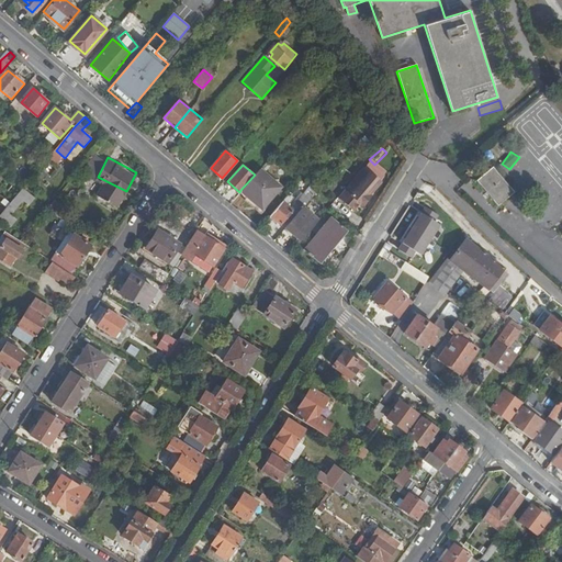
[(380,182),(362,167),(337,197),(355,210),(359,204),(362,206),(370,198),(369,195),(380,182)]
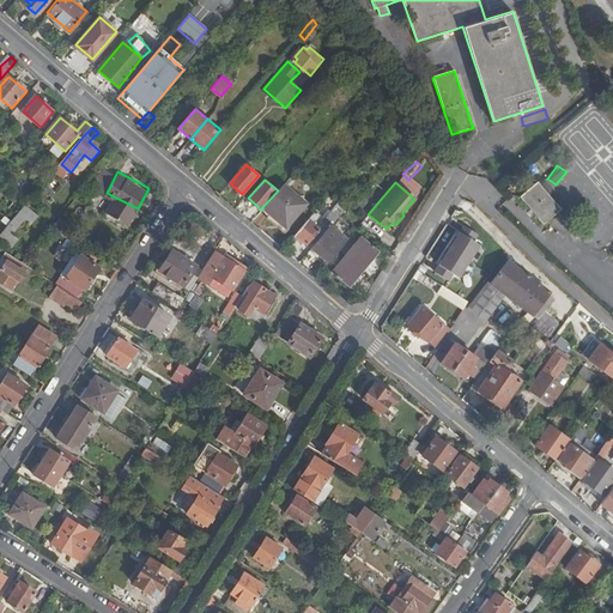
[(560,210),(536,182),(520,196),(544,224),(560,210)]
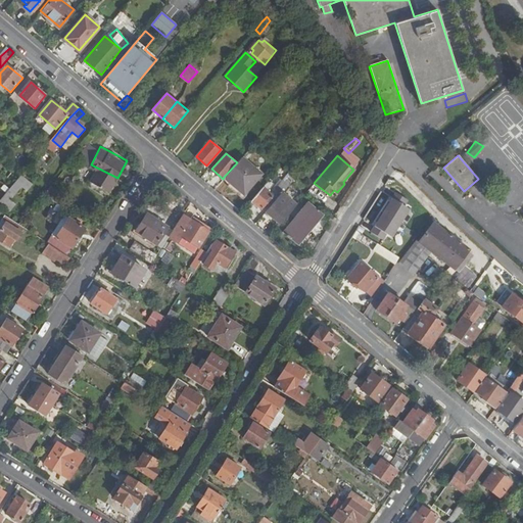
[(262,174),(241,156),(237,162),(224,177),(243,194),(262,174)]
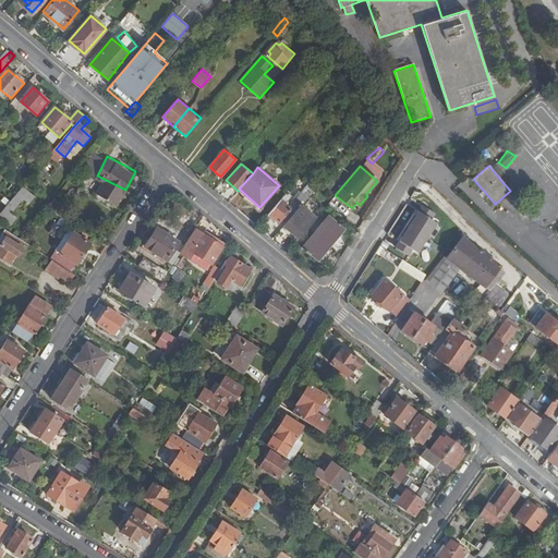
[(366,194),(367,196),(378,182),(377,181),(366,194)]
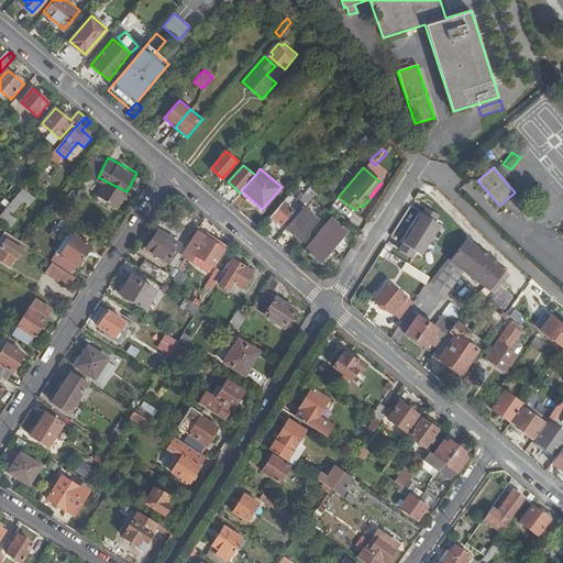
[(23,188),(0,216),(0,218),(4,222),(29,194),(23,188)]
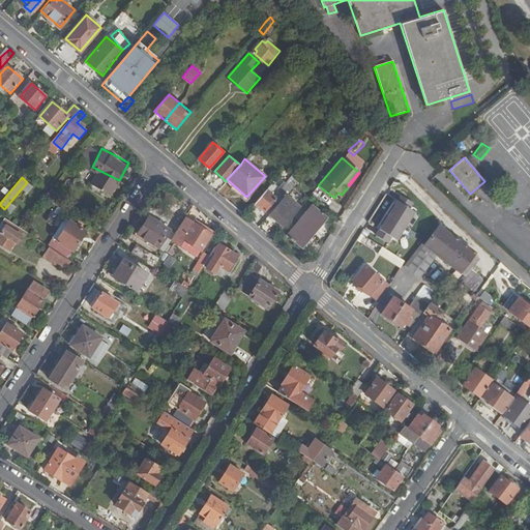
[(286,196),(295,184),(289,179),(280,190),(286,196)]
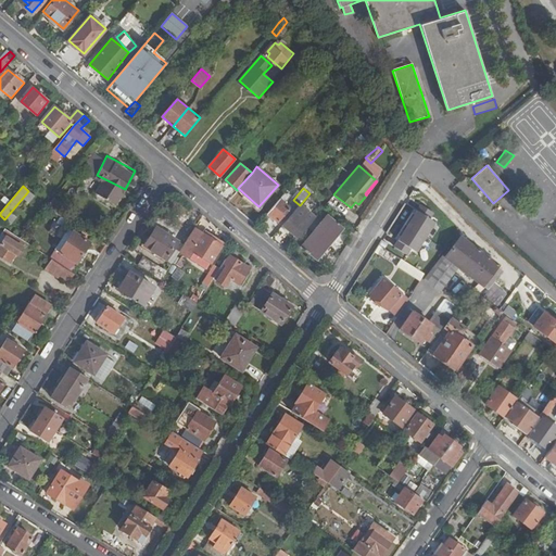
[(54,199),(47,206),(54,214),(62,206),(54,199)]
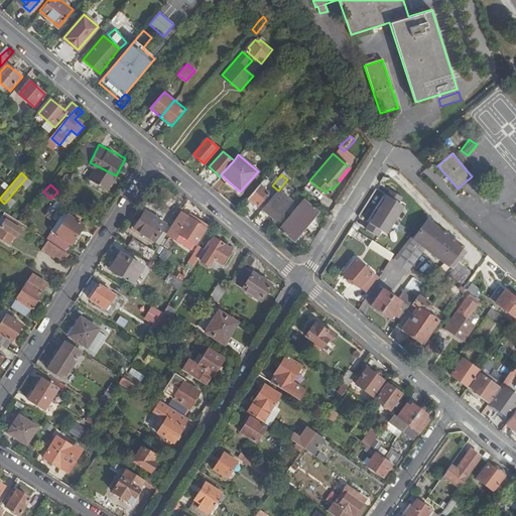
[(270,192),(260,184),(248,198),(258,207),(270,192)]
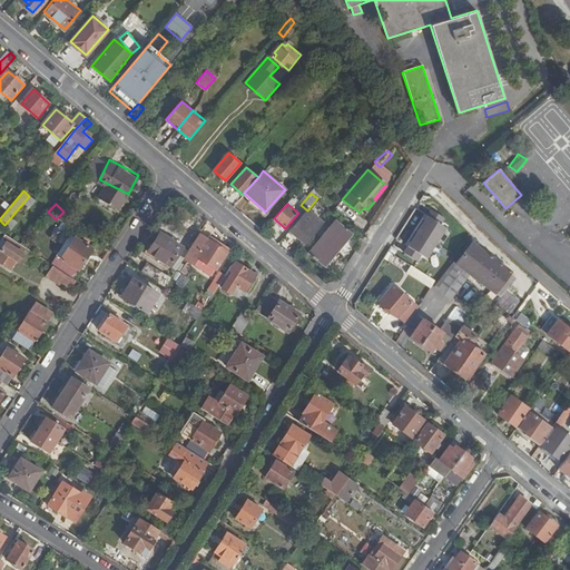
[(446,217),(433,209),(429,216),(426,214),(409,241),(412,243),(405,252),(418,261),(422,254),(428,257),(448,227),(442,224),(446,217)]
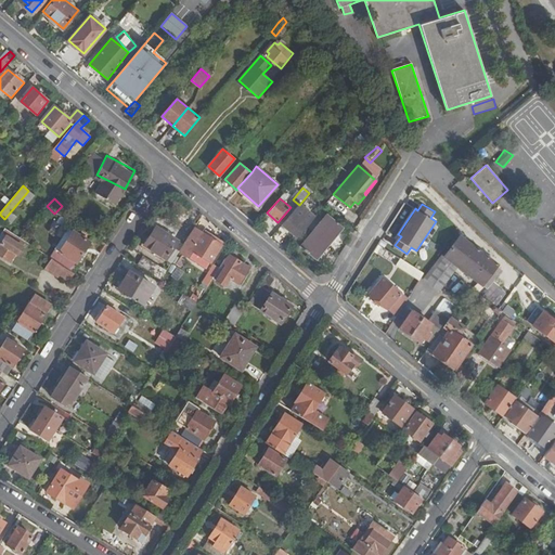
[(313,218),(299,205),(282,226),(297,237),(309,223),(313,218)]
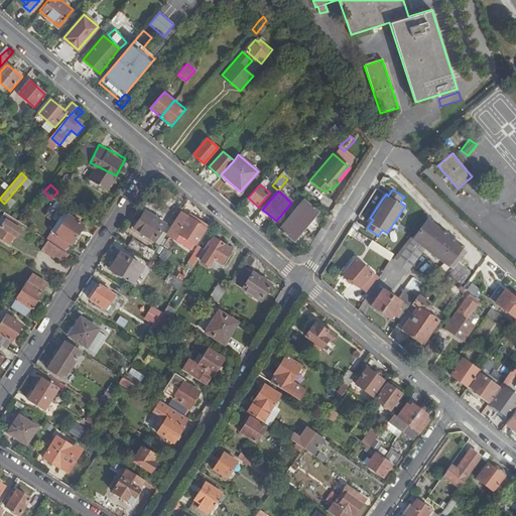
[(304,199),(298,195),(291,203),(287,208),(293,213),(304,199)]
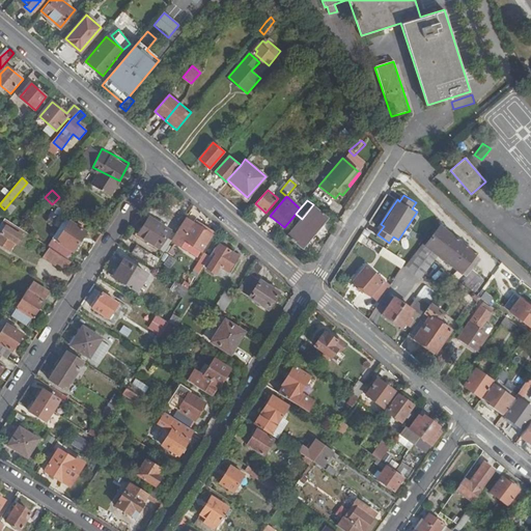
[(313,204),(302,219),(288,234),(305,250),(322,230),(318,228),(328,217),(313,204)]
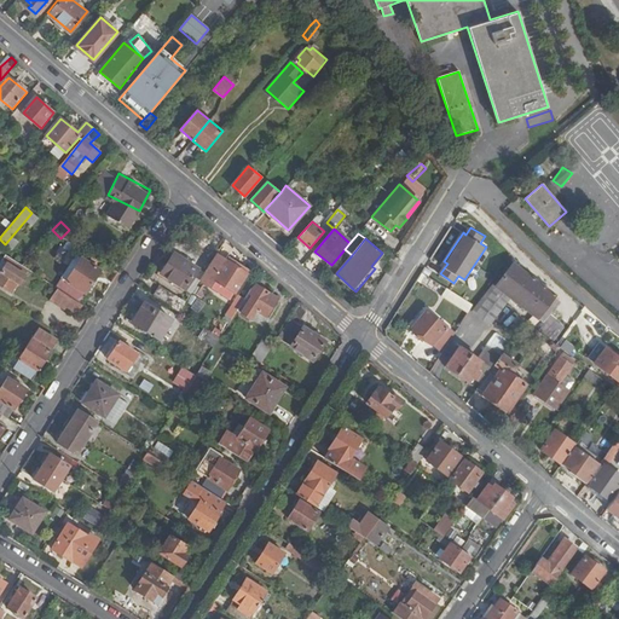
[(186,289),(198,271),(174,254),(161,273),(186,289)]
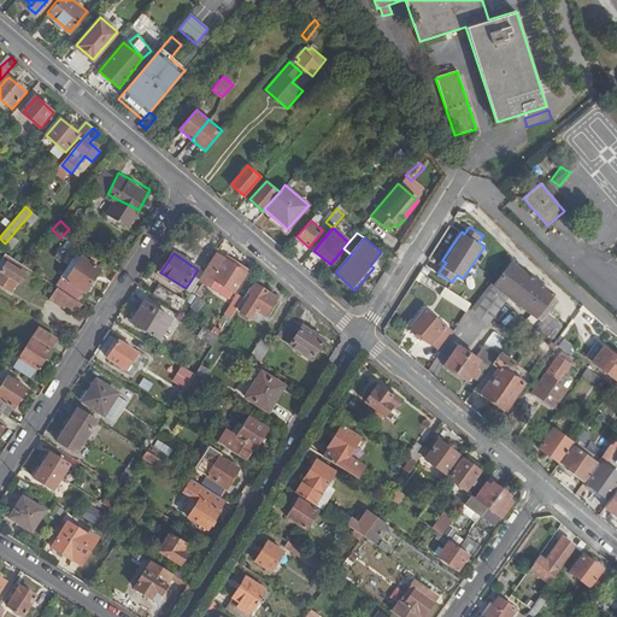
[(60,289),(80,301),(99,270),(76,254),(62,277),(66,280),(60,289)]
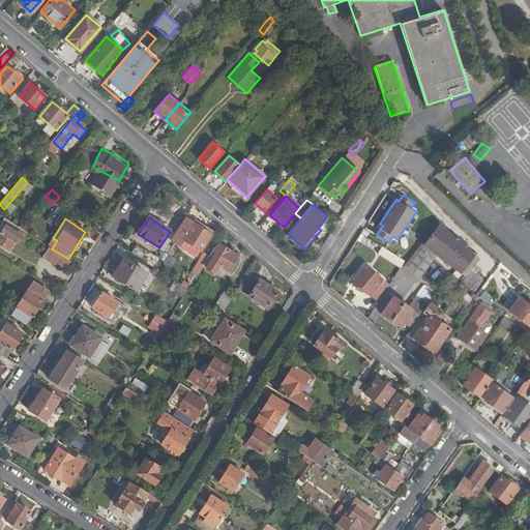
[(194,224),(185,218),(171,240),(180,246),(183,240),(194,224)]
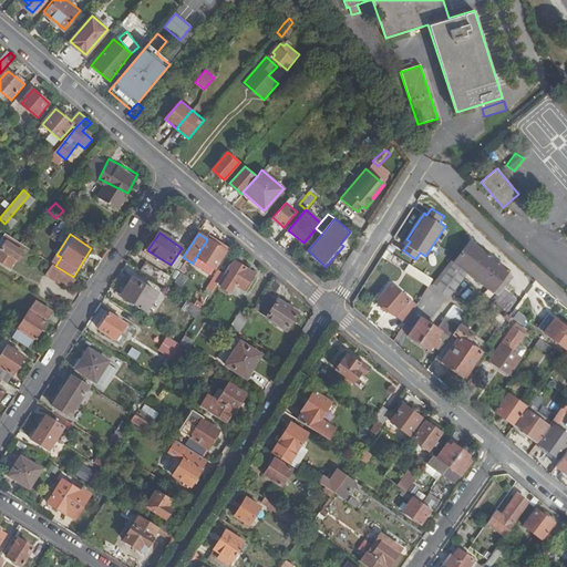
[(226,251),(207,239),(196,257),(215,269),(226,251)]
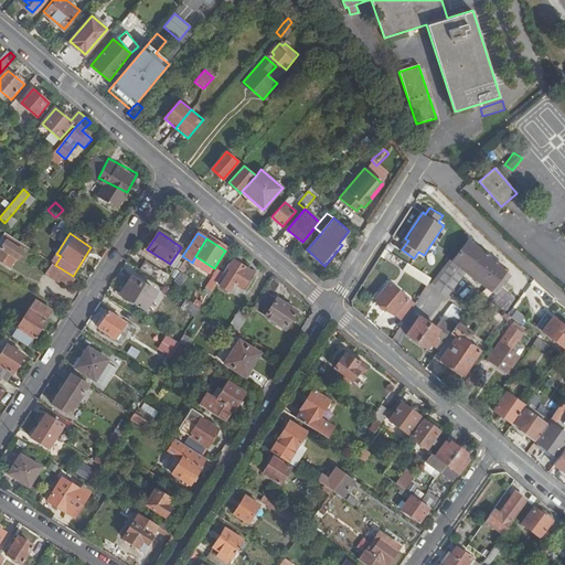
[(19,260),(24,253),(6,241),(0,249),(0,260),(10,268),(16,258),(19,260)]
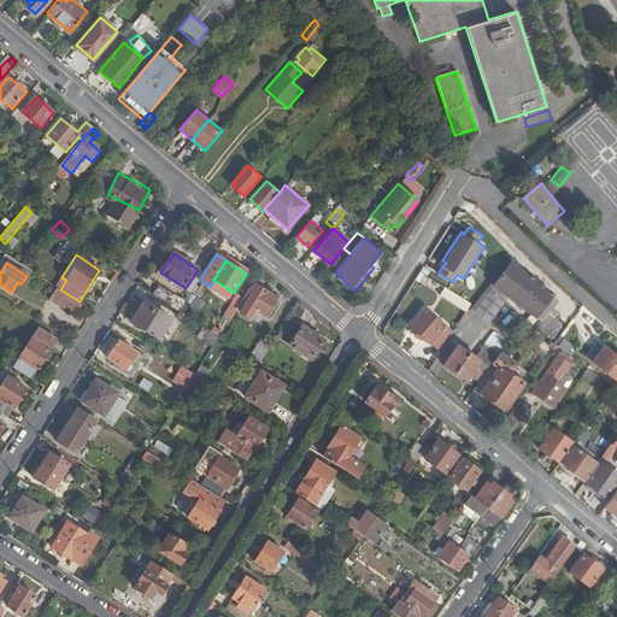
[(547,316),(559,301),(521,271),(523,269),(516,263),(513,266),(512,264),(497,286),(493,283),(475,309),(485,316),(503,292),(509,297),(544,322),(547,316)]
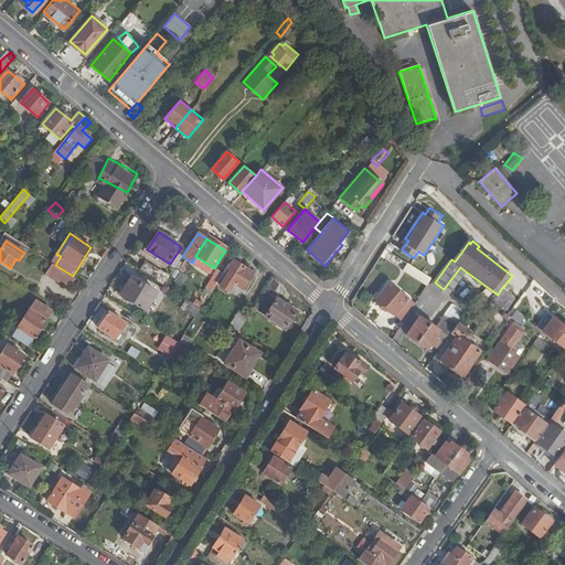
[(139,269),(164,285),(170,276),(146,259),(139,269)]
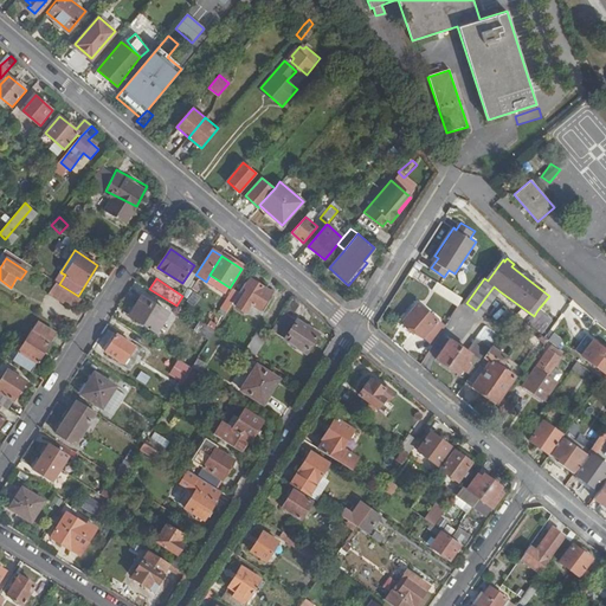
[(260,311),(272,292),(253,281),(237,307),(246,313),(251,305),(260,311)]
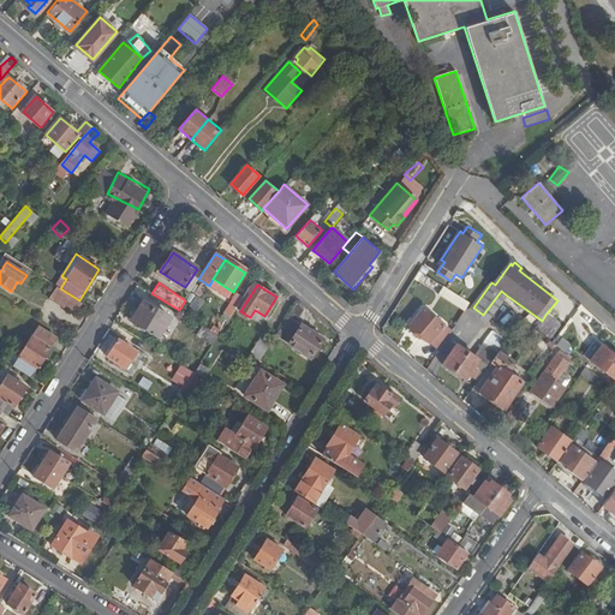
[(471,303),(445,286),(441,292),(467,309),(471,303)]
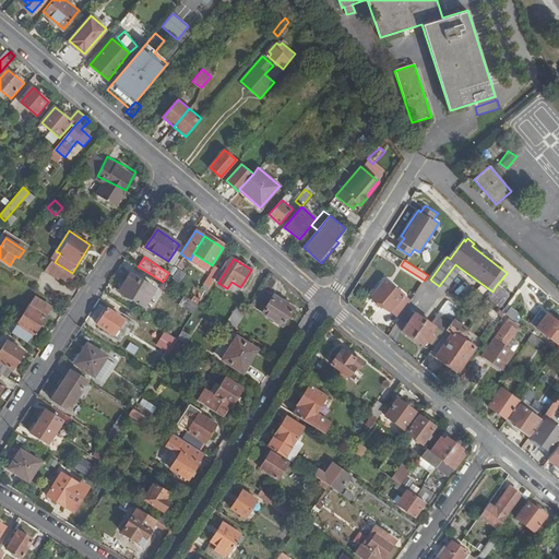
[(70,285),(76,276),(72,273),(55,262),(52,261),(46,272),(54,277),(56,275),(70,285)]
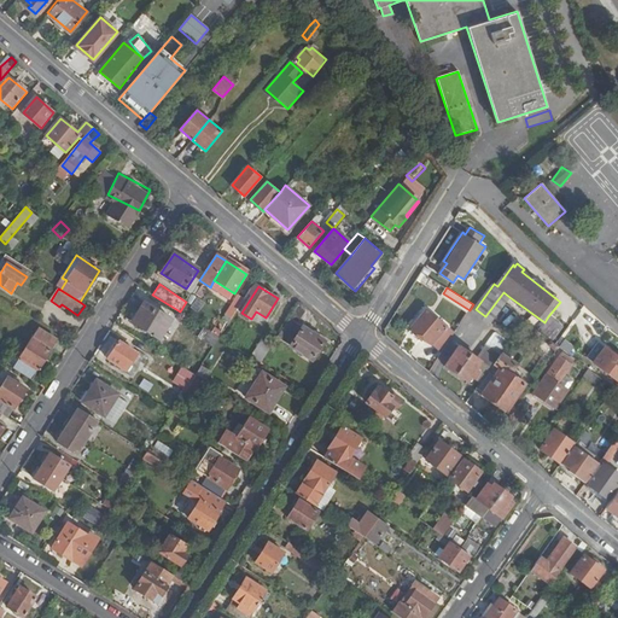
[(503,292),(485,316),(493,322),(509,297),(503,292)]
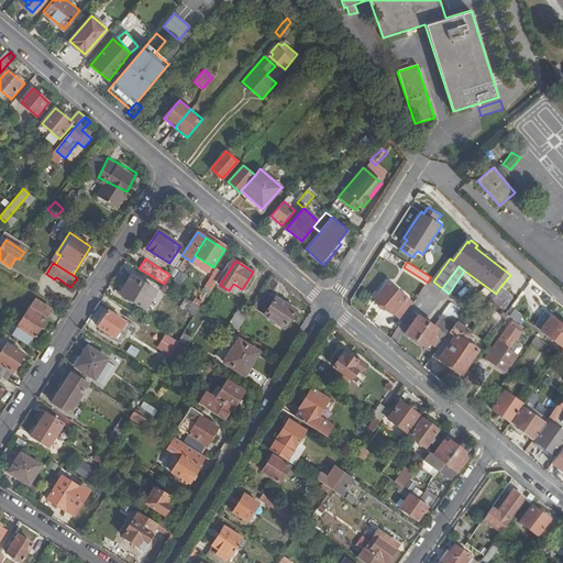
[(212,291),(222,272),(214,267),(205,288),(212,291)]
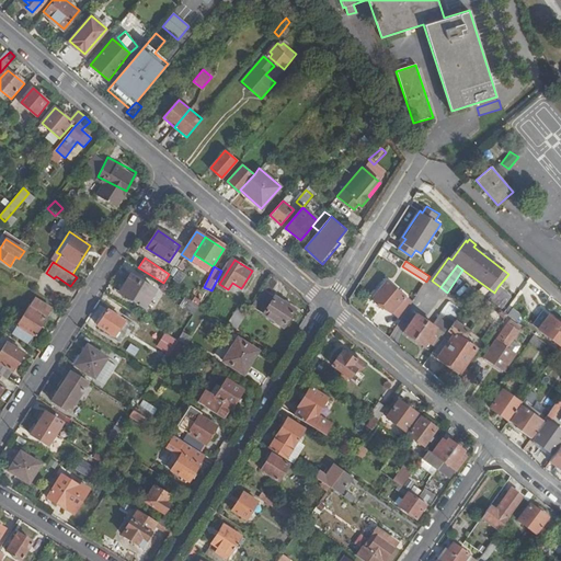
[(271,294),(281,281),(273,274),(263,288),(271,294)]
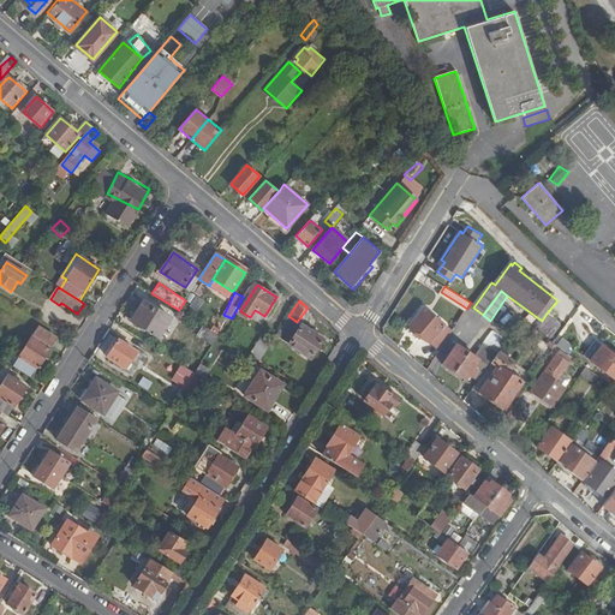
[(157,338),(171,318),(143,302),(131,321),(157,338)]
